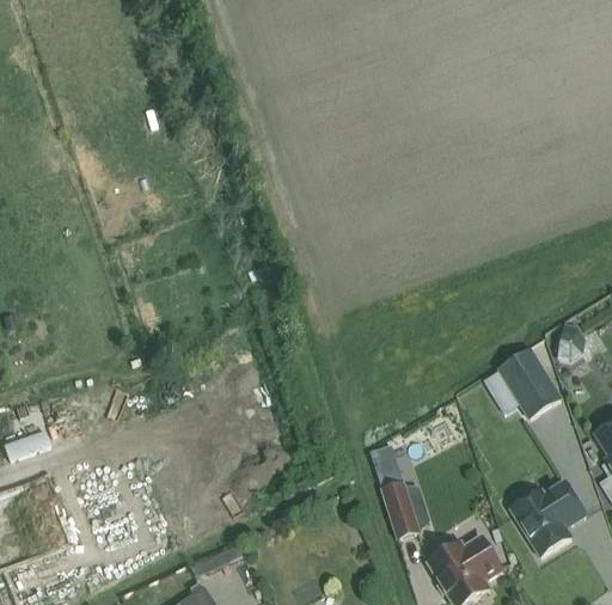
[(577,324),(564,322),(563,330),(557,330),(554,348),(560,349),(558,358),(570,360),(583,350),(585,337),(577,324)]
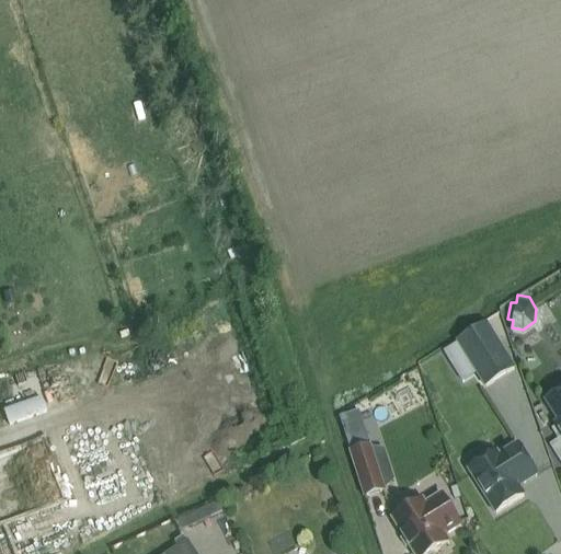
[(458,338),(444,347),(461,377),(477,367),(485,381),(514,364),(487,319),(458,337),(458,338)]
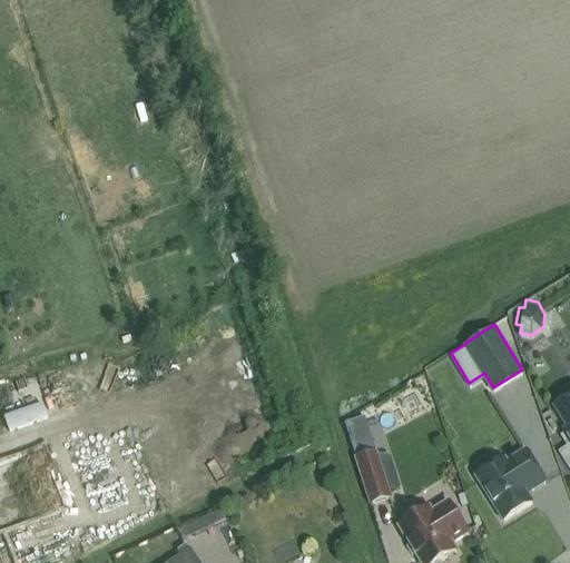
[(569,392),(556,402),(569,424),(564,427),(569,435),(569,392)]
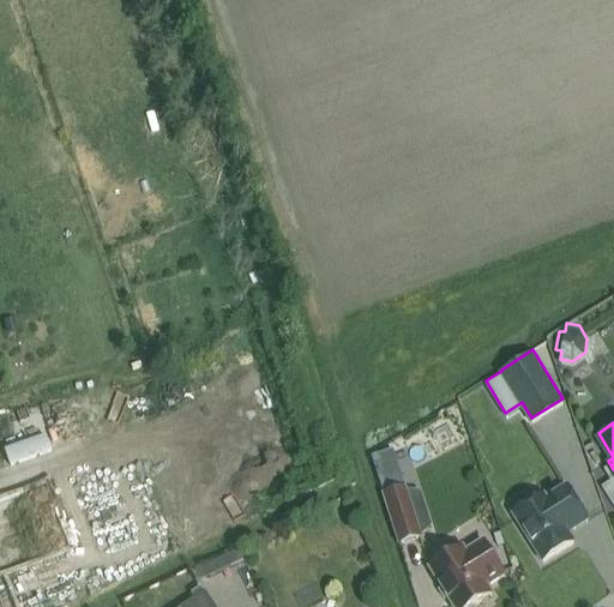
[(543,491),(513,510),(542,557),(573,538),(567,528),(588,515),(566,481),(546,494),(543,491)]
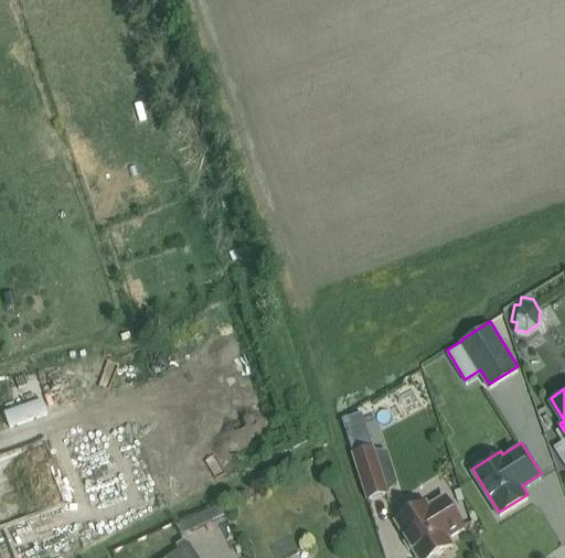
[(372,444),(353,451),(368,495),(386,489),(373,447),(372,444)]
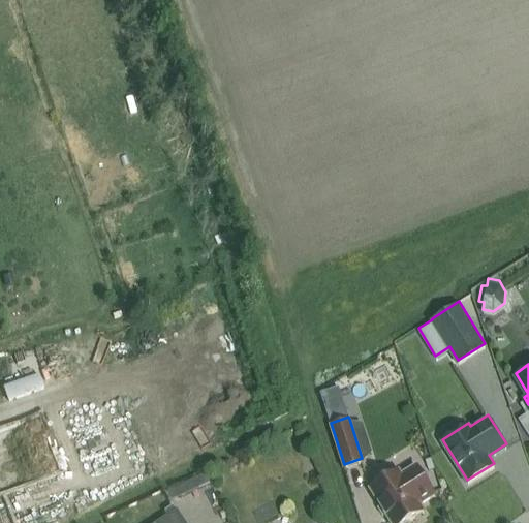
[(377,482),(370,486),(393,522),(405,522),(409,521),(409,517),(424,508),(419,501),(435,491),(416,462),(401,471),(399,468),(393,472),(387,469),(377,477),(377,482)]
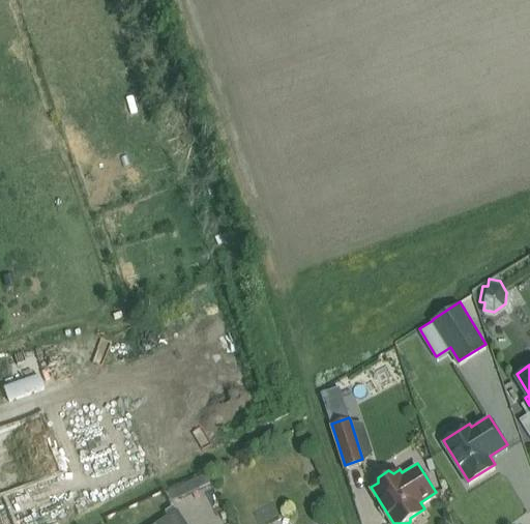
[(204,469),(175,483),(179,493),(209,479),(204,469)]
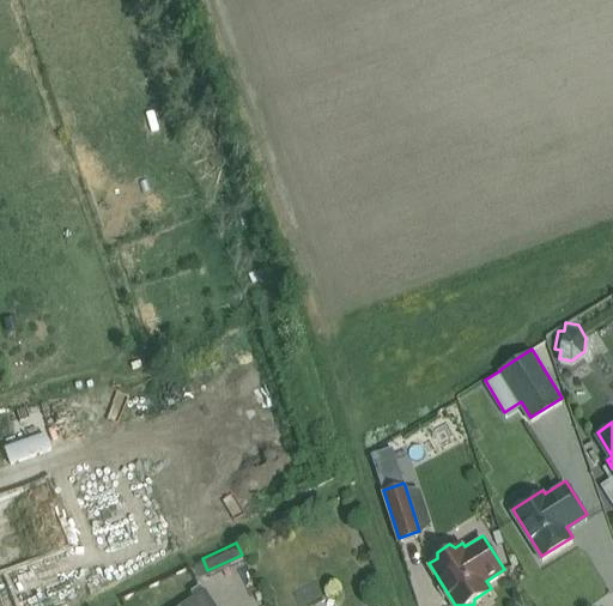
[(332,563),(307,576),(313,588),(338,576),(332,563)]
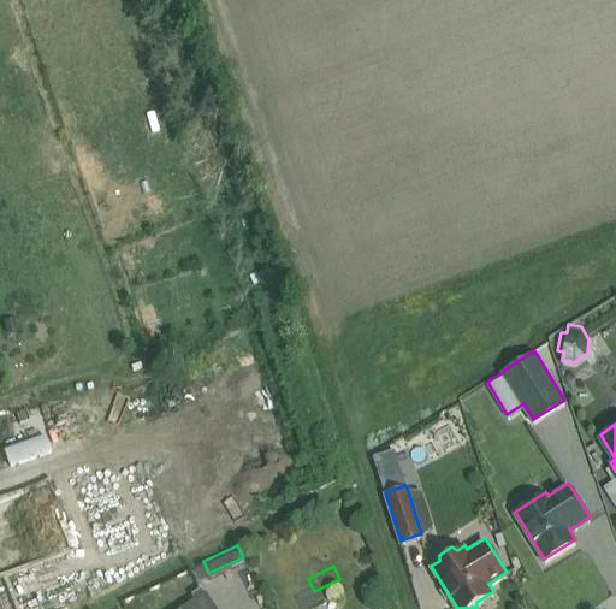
[(215,608),(205,591),(205,590),(201,584),(190,590),(194,595),(172,608),(215,608)]
